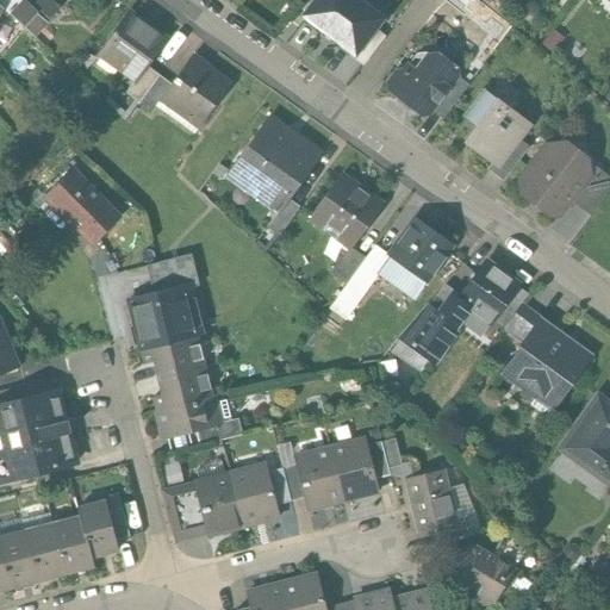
[(0,0),(0,6),(2,10),(22,26),(35,13),(20,0),(0,0)]
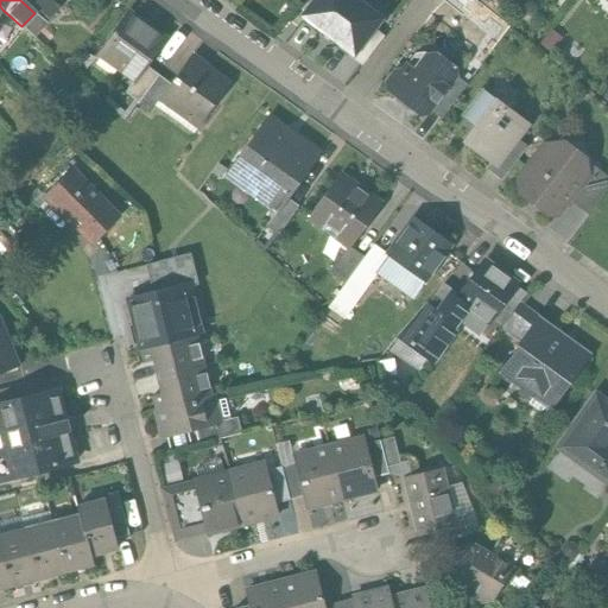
[(58,8),(48,0),(33,0),(32,4),(50,19),(58,8)]
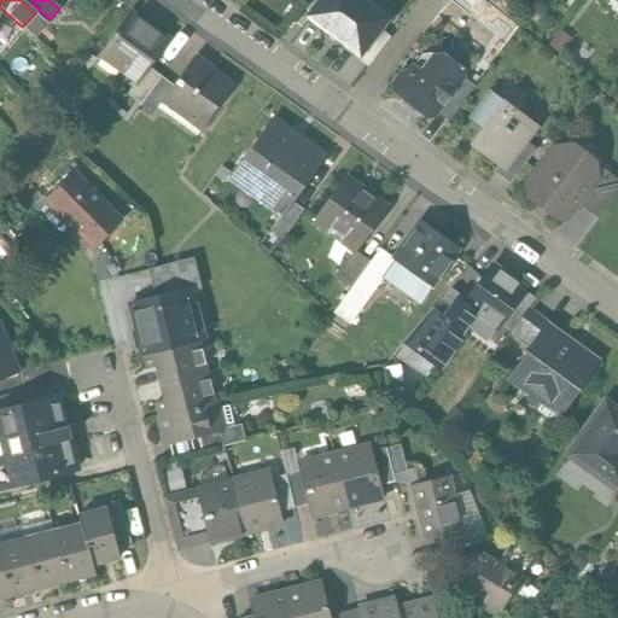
[(386,21),(359,0),(321,0),(309,17),(356,53),(360,56),(379,29),(386,21)]
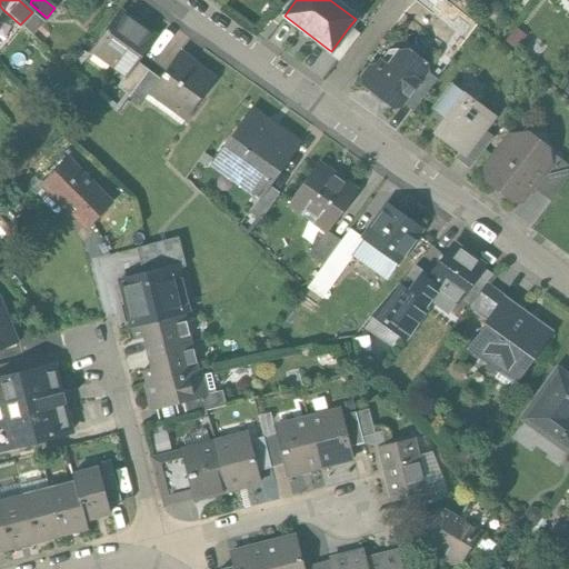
[(47,33),(33,21),(36,16),(32,12),(20,25),(38,42),(47,33)]
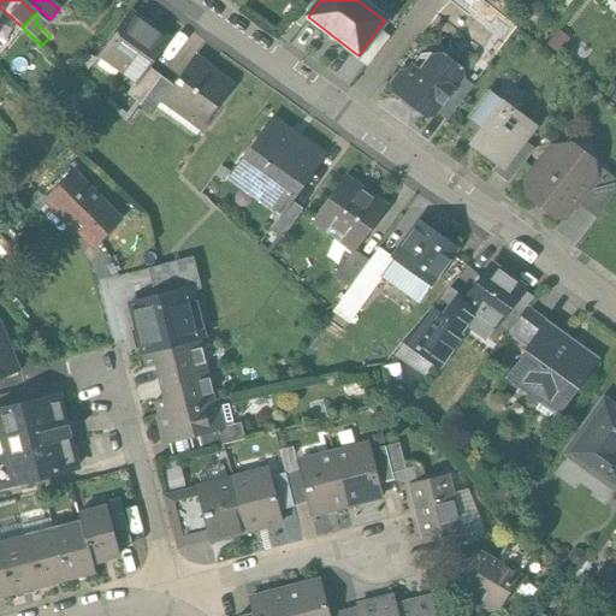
[(167,41),(129,13),(99,57),(135,83),(137,84),(148,69),(167,41)]
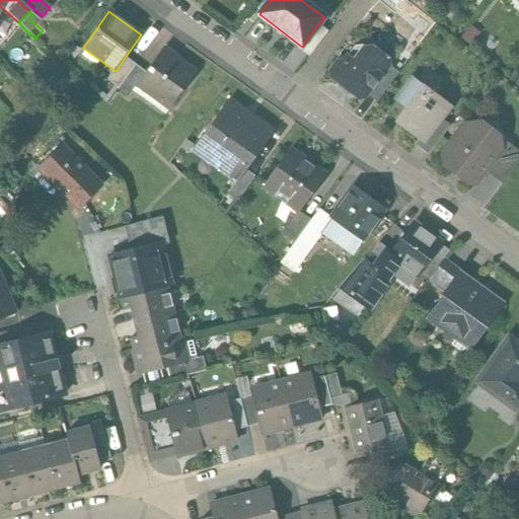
[(318,24),(302,47),(299,45),(297,48),(309,57),(327,32),(318,24)]
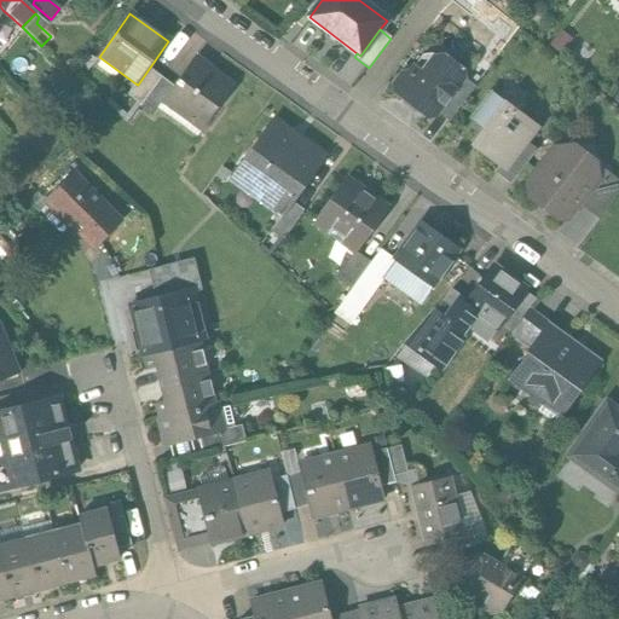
[(438,58),(423,76),(414,68),(410,73),(404,73),(394,86),(395,94),(409,104),(417,104),(422,108),(423,115),(427,119),(434,117),(437,114),(463,81),(463,71),(445,57),(438,58)]
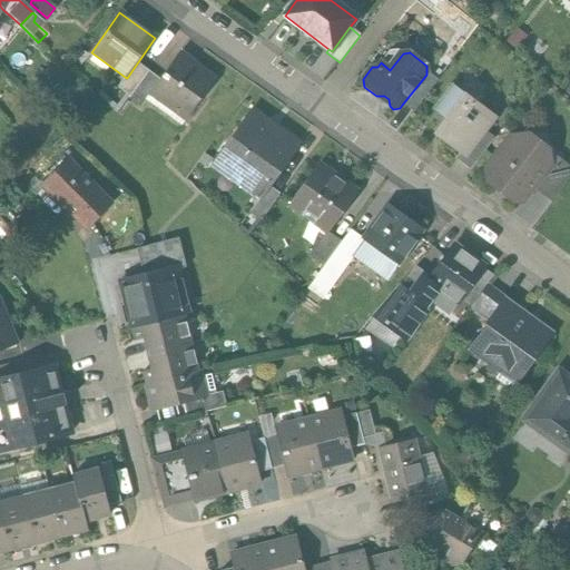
[(159,80),(150,94),(151,95),(167,106),(170,101),(189,115),(214,80),(178,55),(159,80)]
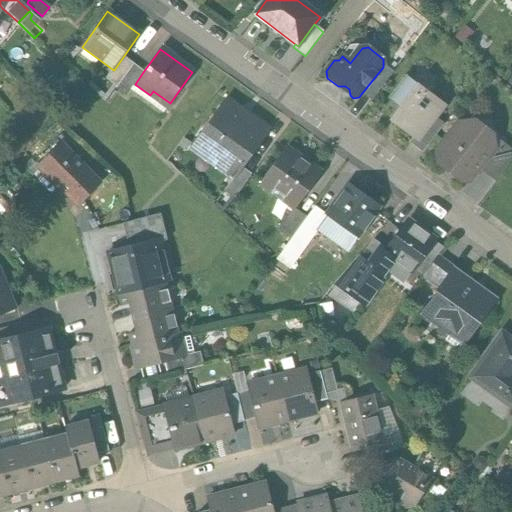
[(114,70),(112,69),(105,79),(117,87),(133,64),(123,57),(114,70)]
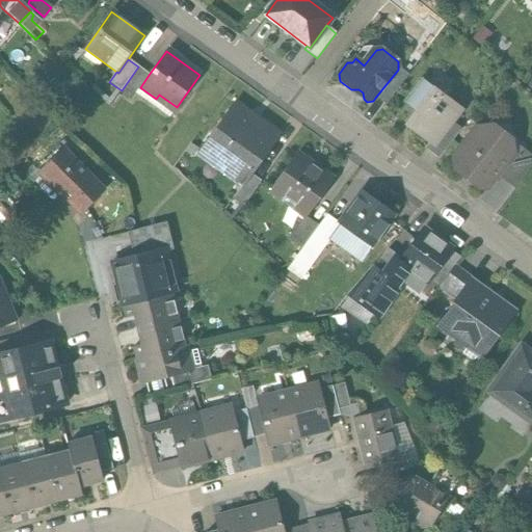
[(122,90),(121,91),(132,101),(141,88),(140,87),(149,75),(138,67),(122,90)]
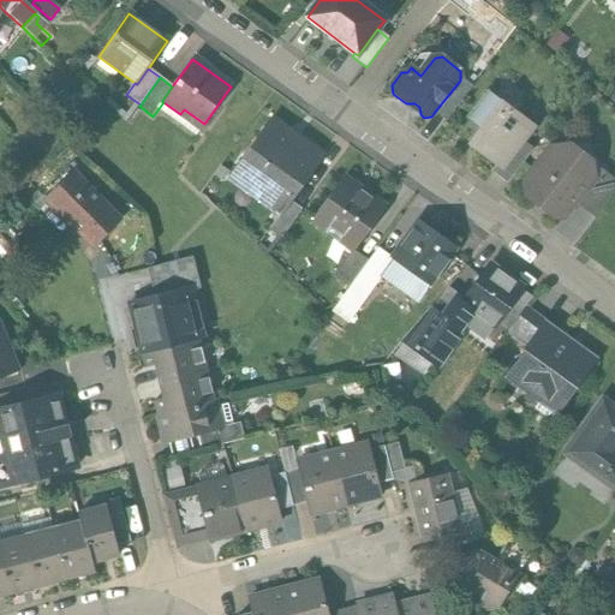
[(460,81),(434,113),(446,123),(472,89),(460,81)]
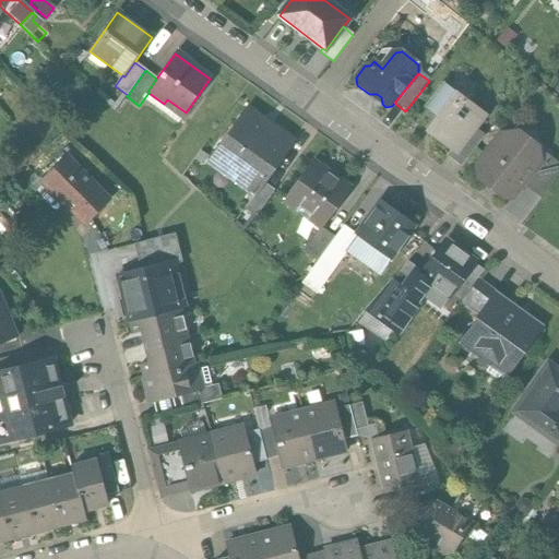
[(484,115),(443,83),(424,109),(439,121),(427,135),(450,153),(453,155),(473,130),(484,115)]
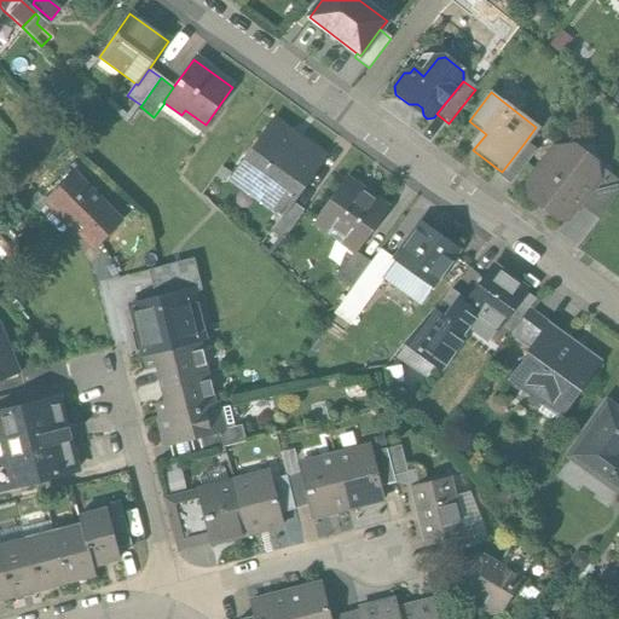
[(275,122),(239,169),(268,190),(260,203),(281,218),(282,219),(291,206),(325,160),(275,122)]
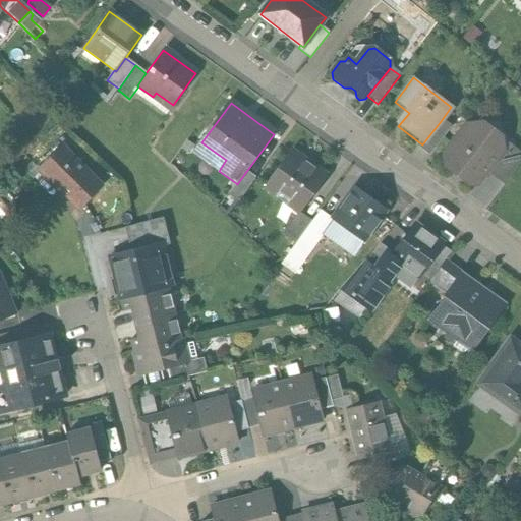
[(441,121),(422,145),(419,142),(416,146),(429,156),(451,128),(441,121)]
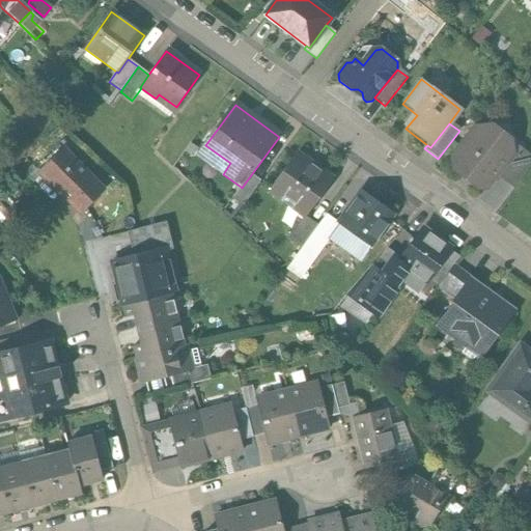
[(499,139),(485,130),(475,130),(459,150),(456,150),(452,155),(452,163),(455,165),(453,168),(463,175),(465,171),(474,178),(471,182),(479,188),(490,188),(497,177),(511,158),(510,157),(499,148),(499,139)]
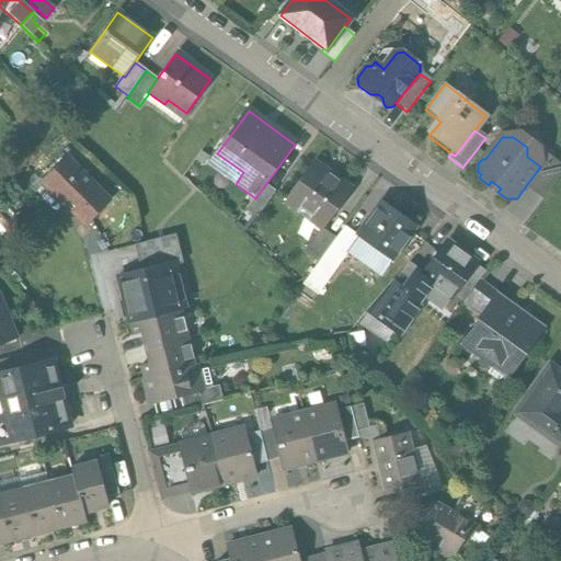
[(540,167),(525,187),(542,202),(560,176),(560,165),(548,156),(539,165),(540,167)]
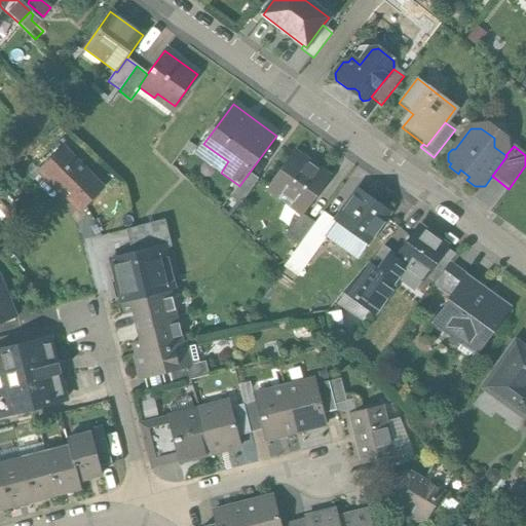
[(68,166),(57,155),(39,172),(79,211),(102,188),(74,160),(68,166)]
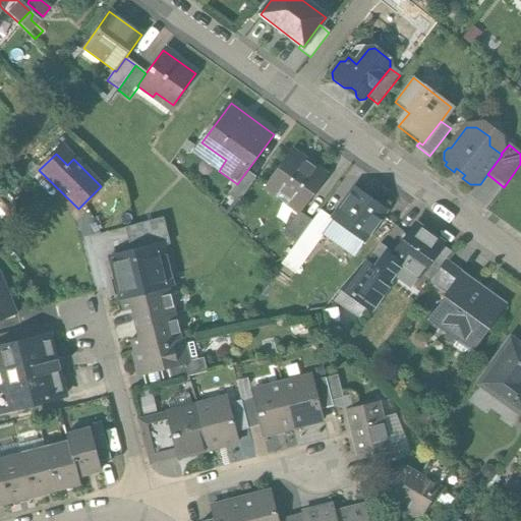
[(289,157),(266,188),(286,204),(290,198),(304,209),(327,179),(305,163),(302,167),(289,157)]
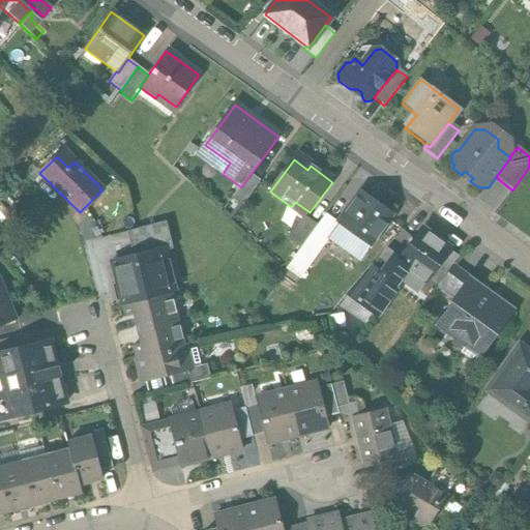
[(240,186),(231,199),(241,207),(260,183),(249,176),(241,187),(240,186)]
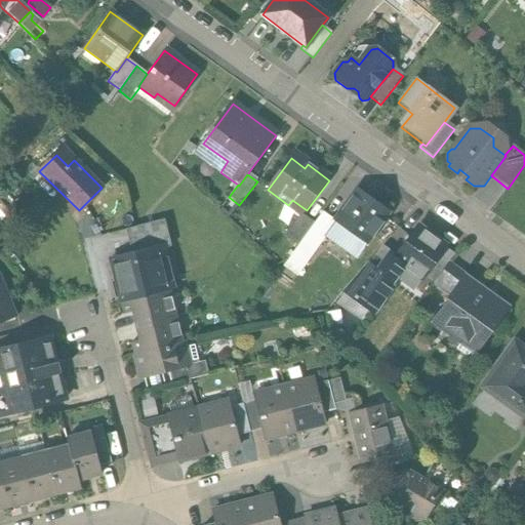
[(390,214),(358,191),(334,221),(334,223),(326,235),(327,236),(358,257),(390,214)]
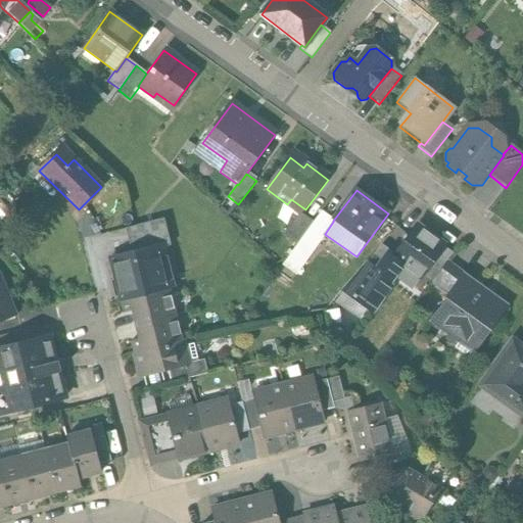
[(296,246),(282,266),(296,276),(326,235),(325,234),(333,222),(333,221),(322,212),(296,246)]
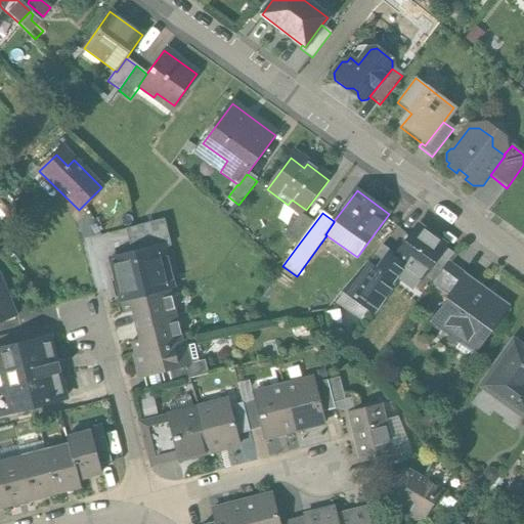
[(299,215),(282,236),(297,247),(313,226),(299,215)]
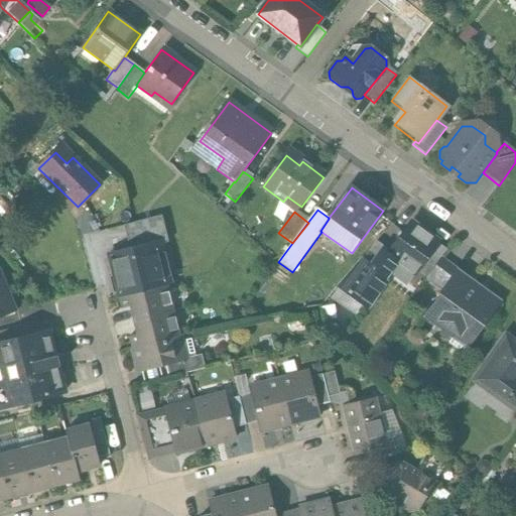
[(161,217),(125,226),(132,250),(155,244),(156,247),(168,244),(161,217)]
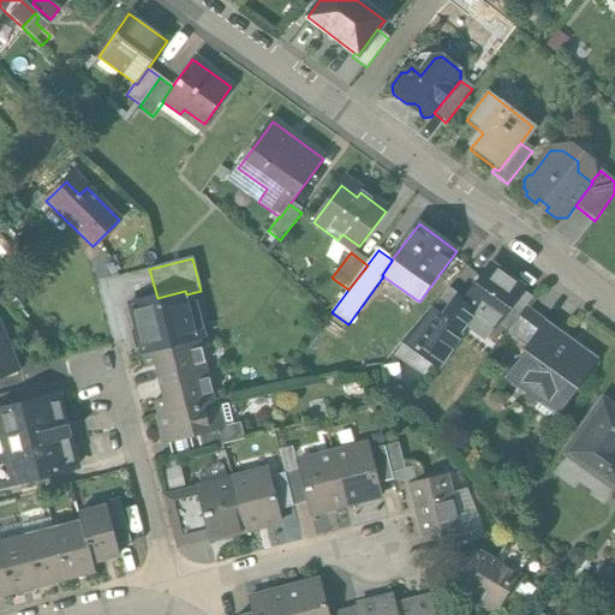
[(491,264),(461,305),(472,312),(477,316),(482,311),(497,322),(505,312),(520,290),(523,287),(491,264)]
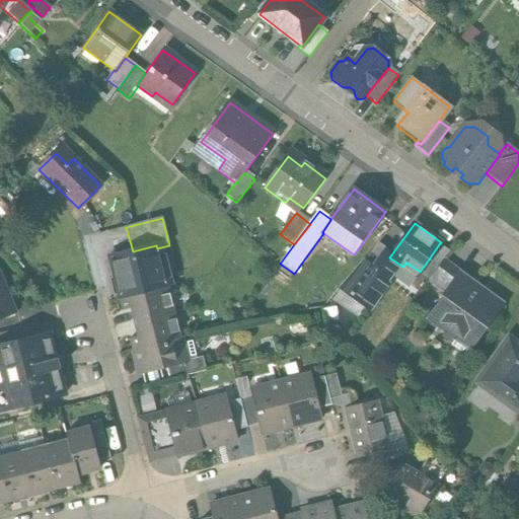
[(439,244),(426,264),(435,271),(443,261),(449,251),(439,244)]
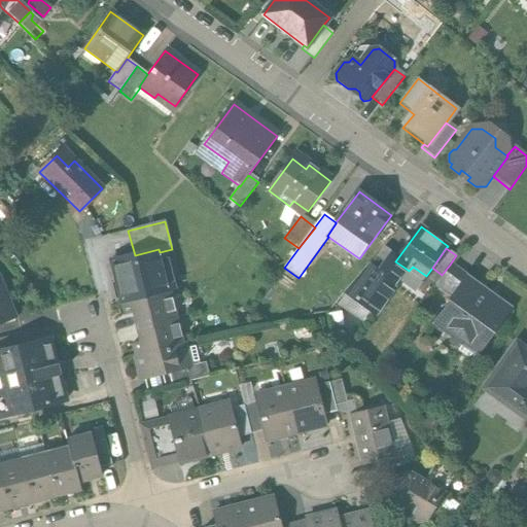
[(135,255),(111,261),(123,304),(170,292),(160,252),(159,249),(135,255)]
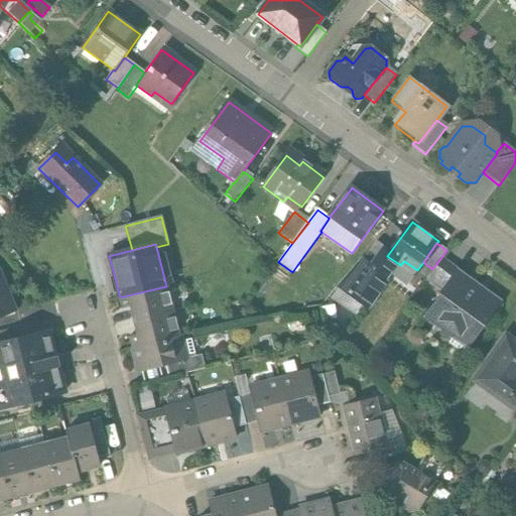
[(369,268),(359,261),(336,288),(347,295),(348,294),(351,297),(350,299),(360,306),(362,304),(367,308),(384,285),(381,283),(396,262),(387,256),(382,252),(376,261),(374,260),(369,268)]
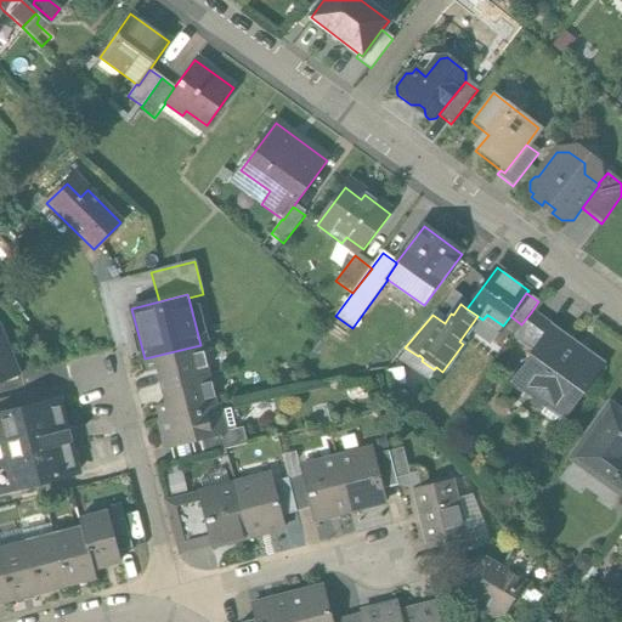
[(552,328),(531,312),(521,324),(513,337),(533,352),(535,351),(533,351),(549,329),(550,331),(552,328)]
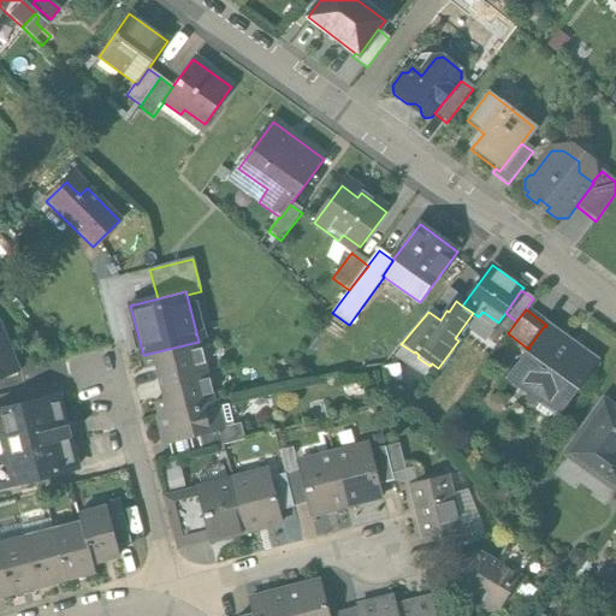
[(545,327),(544,326),(528,348),(529,348),(528,349),(509,377),(542,401),(535,409),(551,420),(567,400),(591,367),(570,353),(573,349),(573,342),(566,337),(560,338),(545,327)]
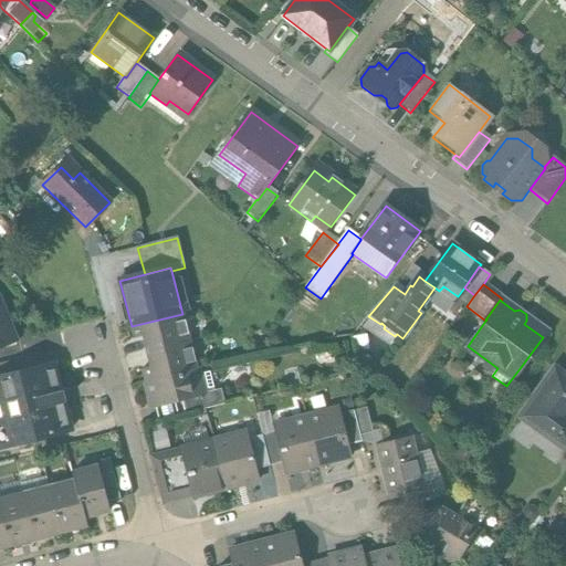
[(0,304),(0,349),(16,343),(9,325),(11,324),(7,313),(3,314),(0,304)]
